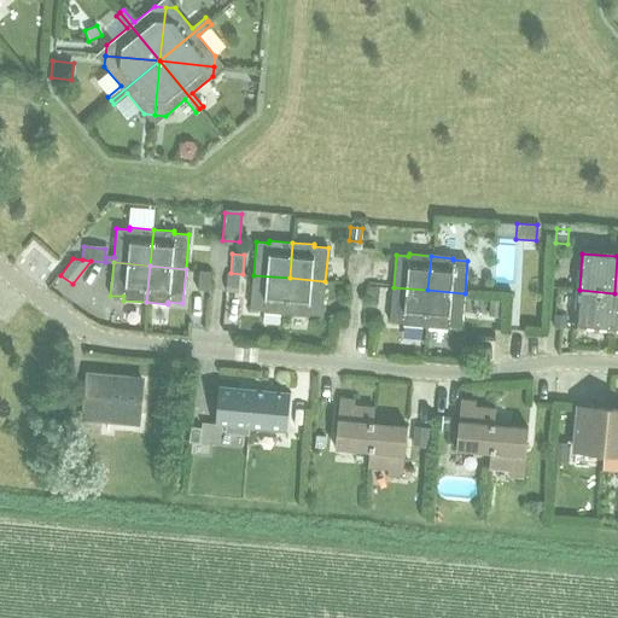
[(211,272),(198,270),(197,290),(209,291),(211,272)]
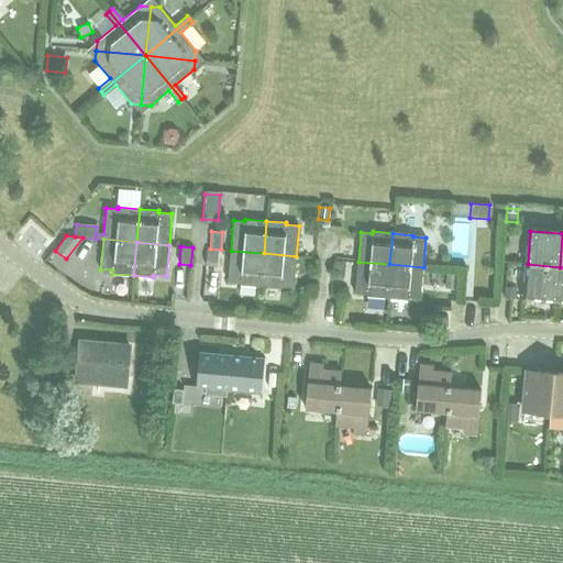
[(207,249),(205,265),(216,266),(217,250),(207,249)]
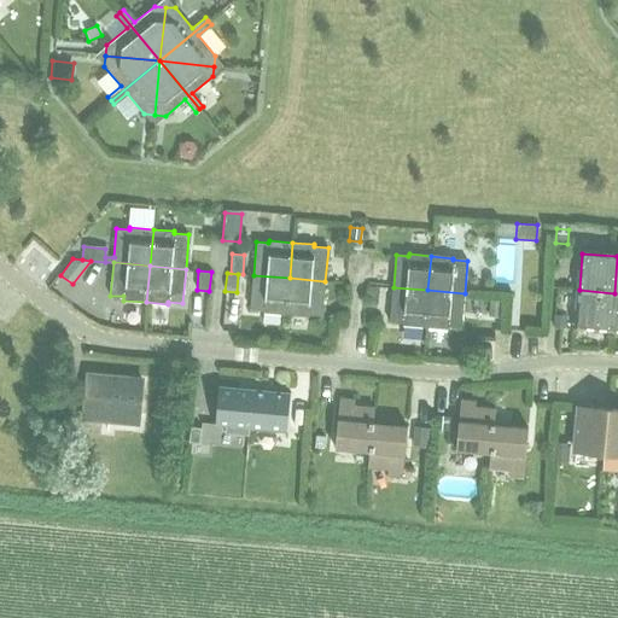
[(290,278),(254,275),(250,308),(262,309),(262,313),(286,315),(290,278)]
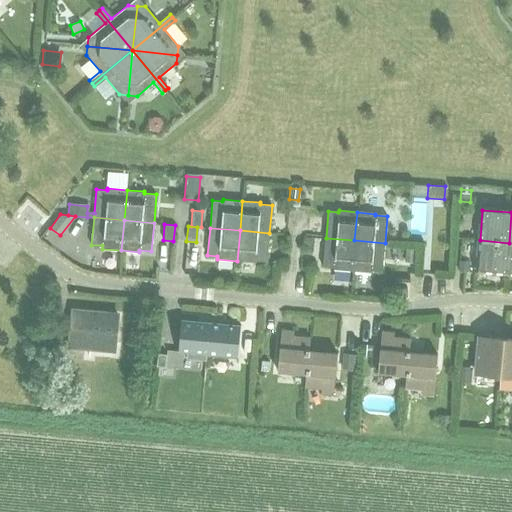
[(240,230),(237,261),(255,262),(255,260),(266,262),(269,233),(240,230)]
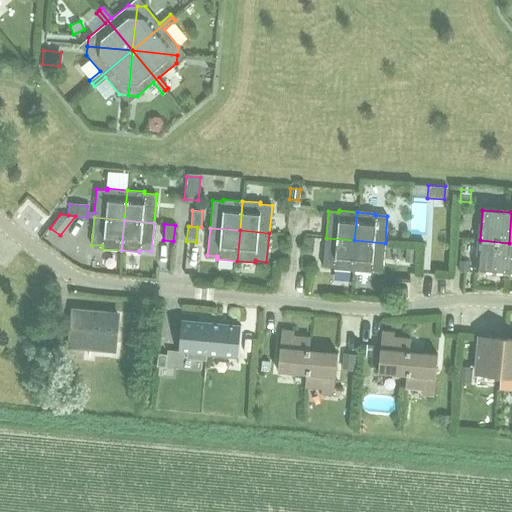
[(303,237),(302,249),(311,250),(312,237),(303,237)]
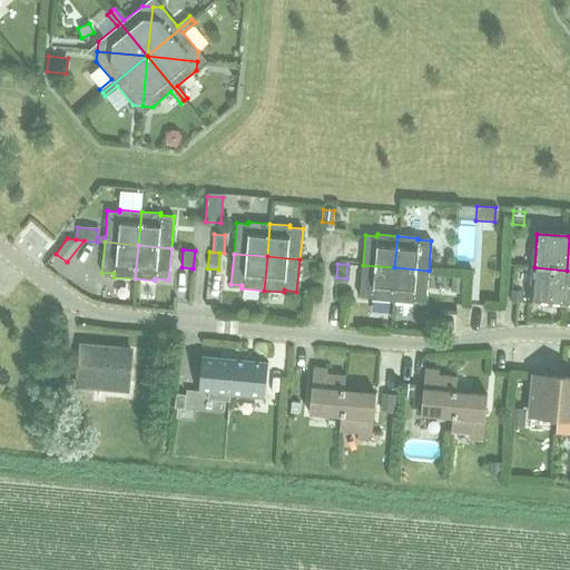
[(394,267),(363,265),(360,296),(370,297),(370,300),(391,302),(394,267)]
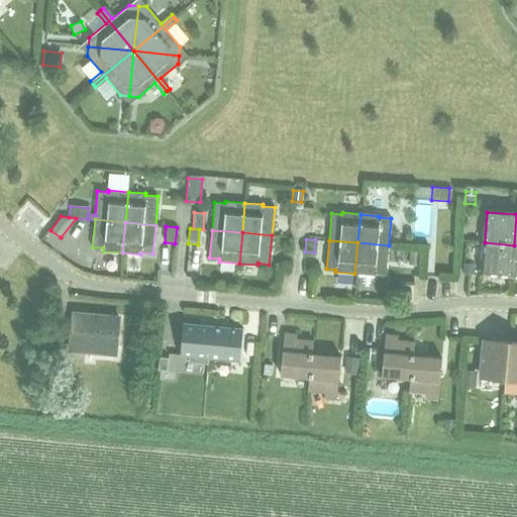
[(389,245),(357,242),(354,274),(374,276),(374,274),(386,275),(389,245)]
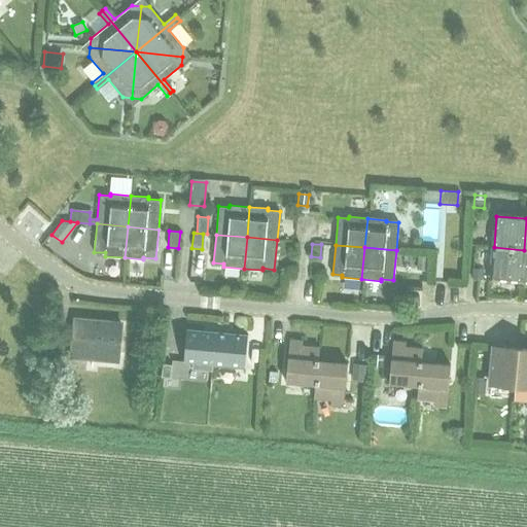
[(524,250),(494,247),(491,278),(521,281),(524,250)]
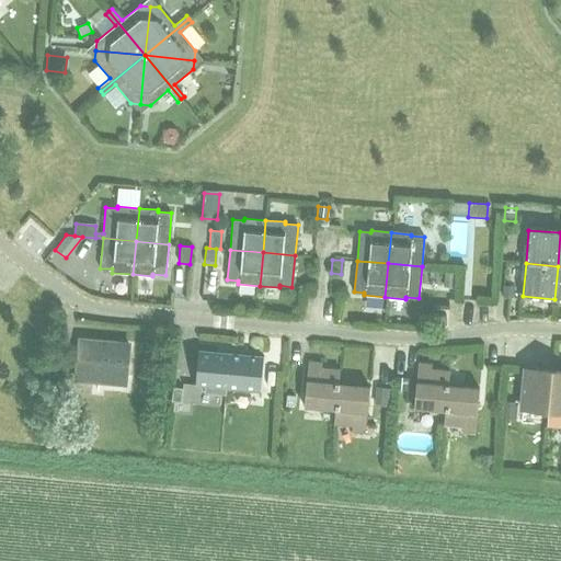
[(444,274),(443,288),(453,289),(454,274),(444,274)]
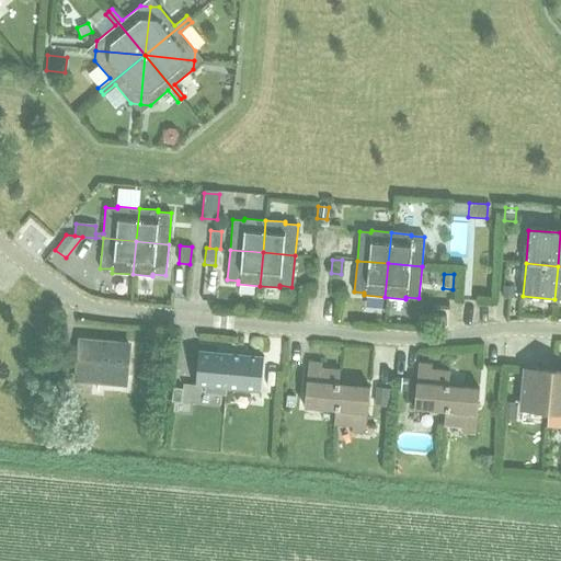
[(503,287),(502,299),(513,299),(513,288),(503,287)]
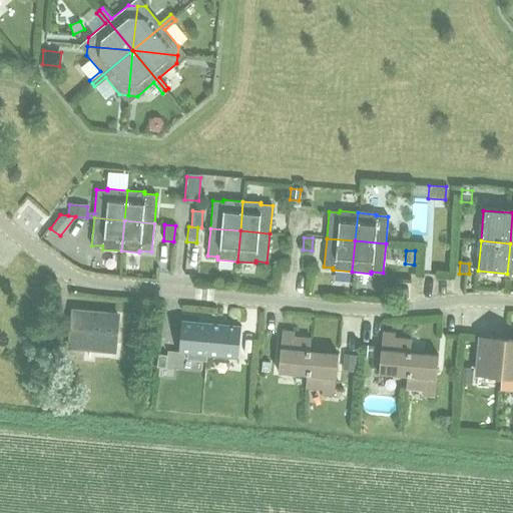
[(114,344),(117,315),(90,313),(90,317),(72,315),(69,347),(89,349),(89,341),(114,344)]
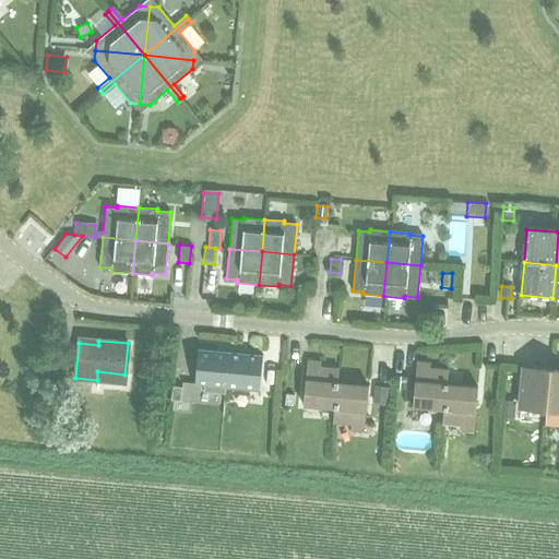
[(224,393),(225,387),(228,352),(197,348),(193,384),(203,384),(203,391),(224,393)]
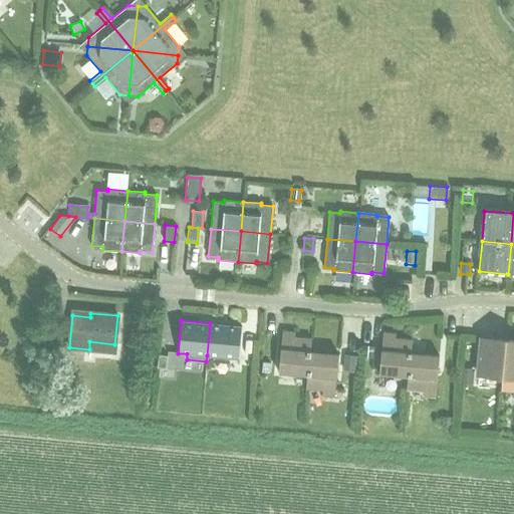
[(238,358),(241,326),(210,323),(207,355),(238,358)]
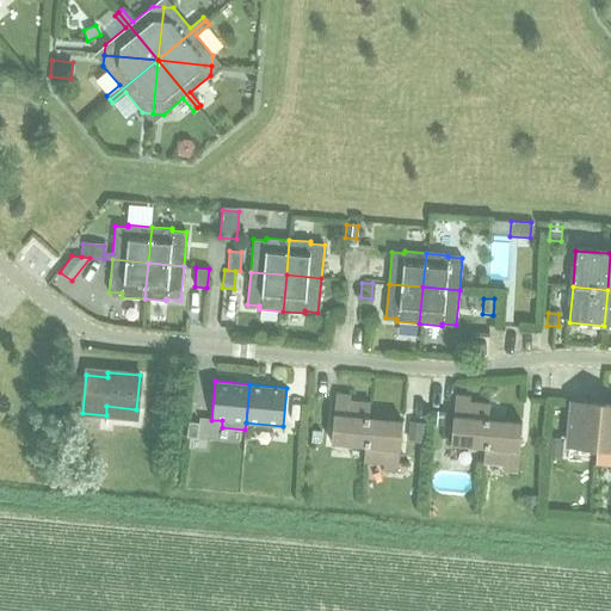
[(369,418),(370,418),(371,402),(350,401),(350,395),(335,393),(331,443),(364,445),(365,445),(369,418)]
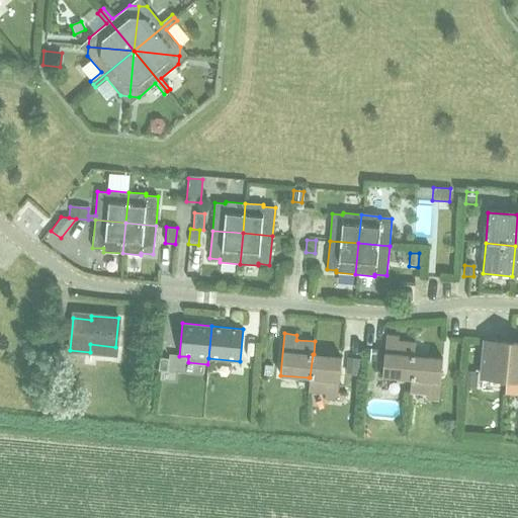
[(505,380),(508,342),(497,342),(497,334),(487,333),(486,340),(484,340),(481,378),(505,380)]
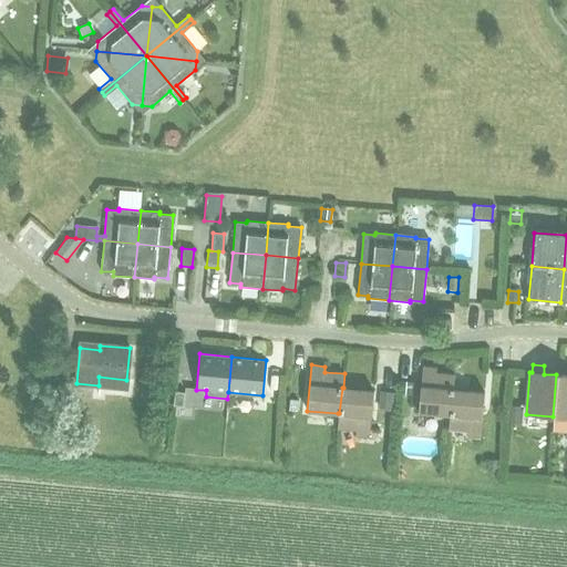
[(452,389),(453,389),(454,375),(435,373),(435,368),(423,367),(418,412),(450,415),(452,389)]
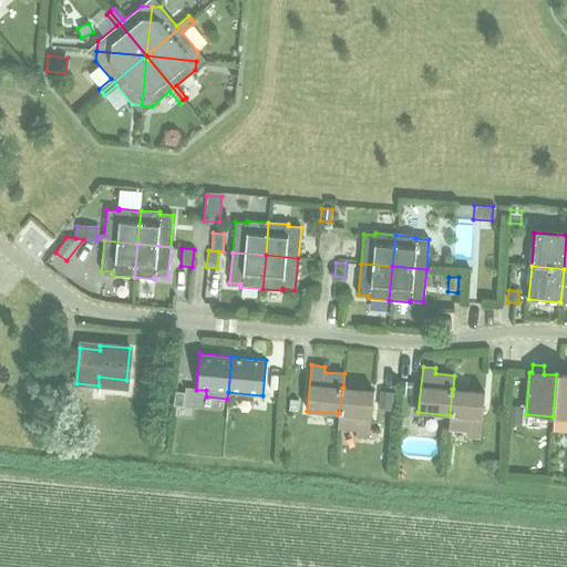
[(566,375),(556,374),(553,416),(566,416),(566,375)]
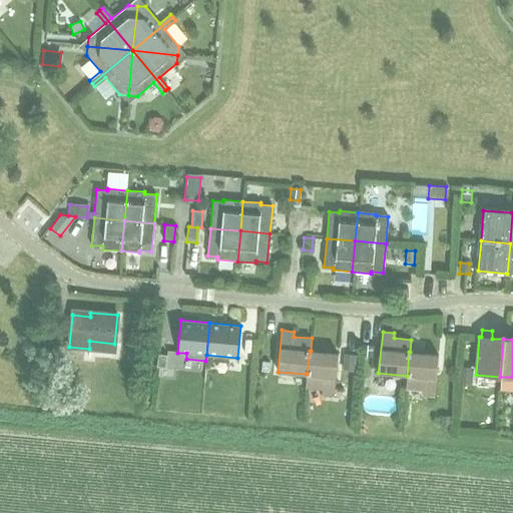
[(360,345),(359,356),(373,358),(374,346),(360,345)]
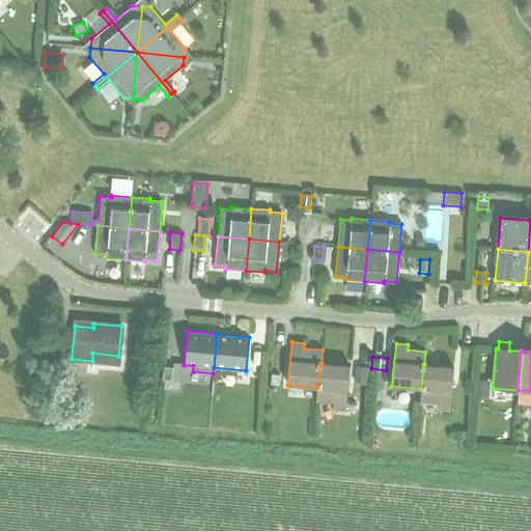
[(317,387),(316,387),(315,401),(334,403),(334,409),(346,410),(350,366),(322,363),(320,363),(317,387)]
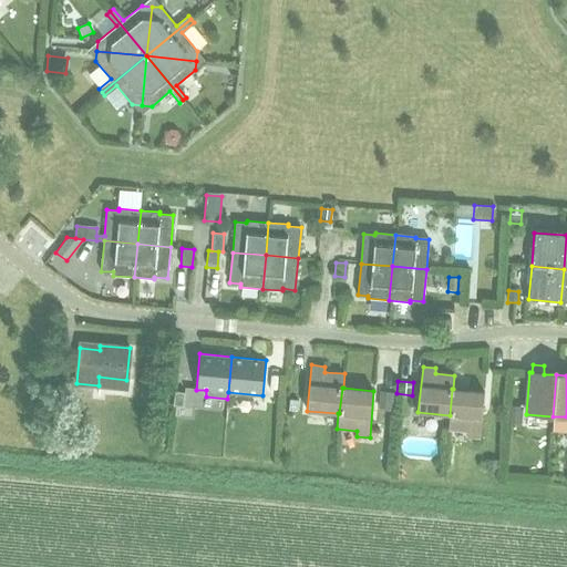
[(450,415),(447,430),(466,432),(466,437),(480,439),(485,392),(453,389),(452,389),(450,415)]
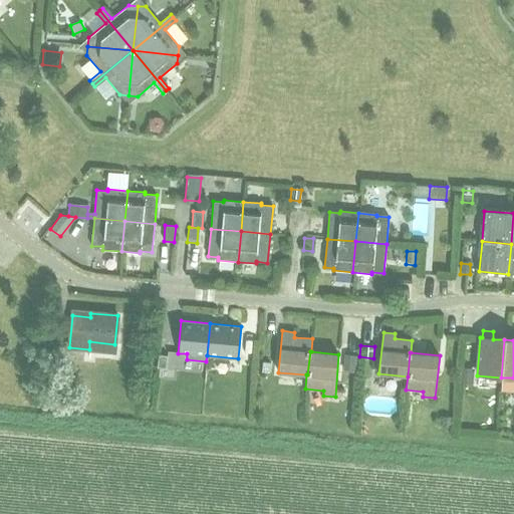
[(166,368),(167,355),(159,354),(157,367),(166,368)]
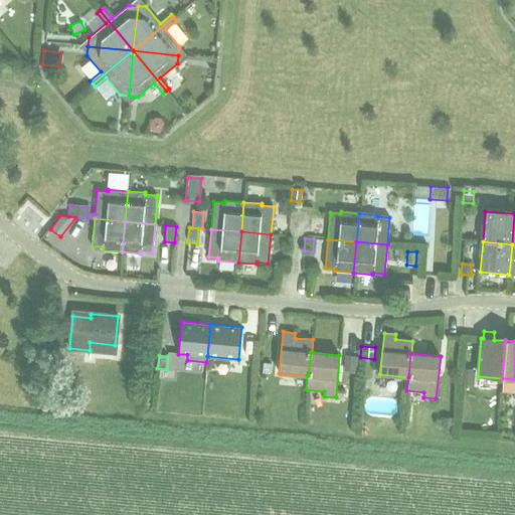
[(344,355),(343,371),(355,372),(357,357),(344,355)]
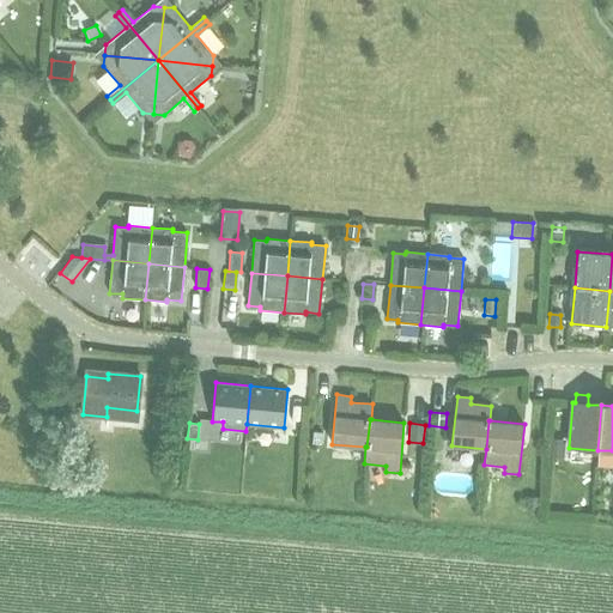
[(313,431),(310,445),(320,445),(322,432),(313,431)]
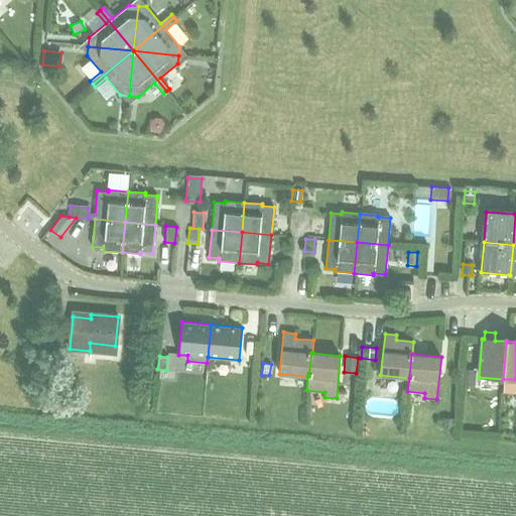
[(463,371),(462,387),(474,388),(475,372),(463,371)]
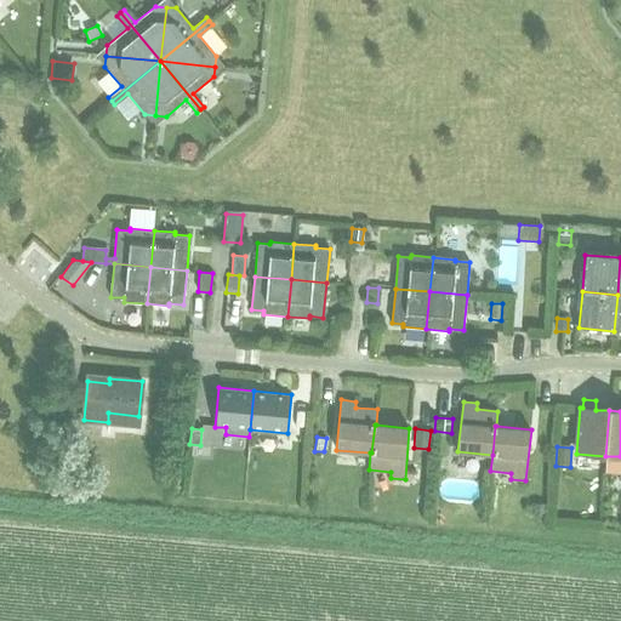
[(52,454),(51,469),(67,471),(68,456),(52,454)]
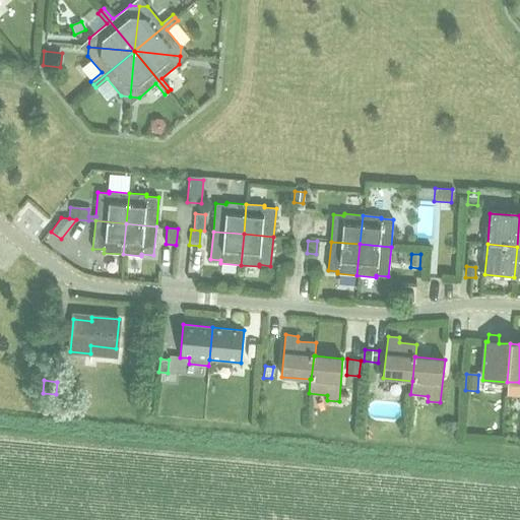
[(446,420),(445,430),(456,432),(458,421),(446,420)]
